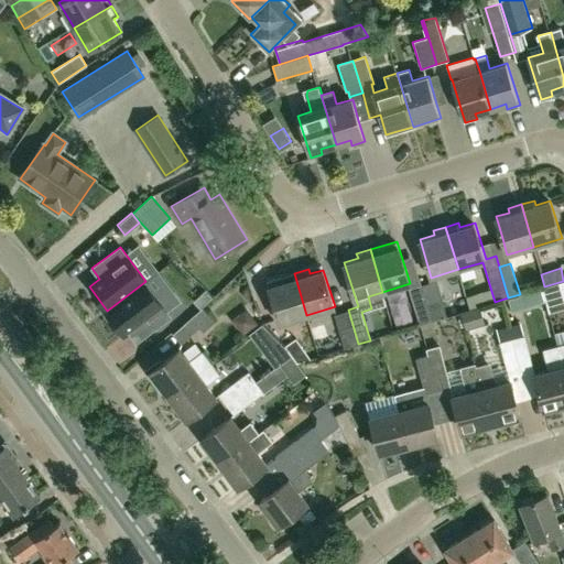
[(306,315),(294,273),(268,281),(280,323),(306,315)]
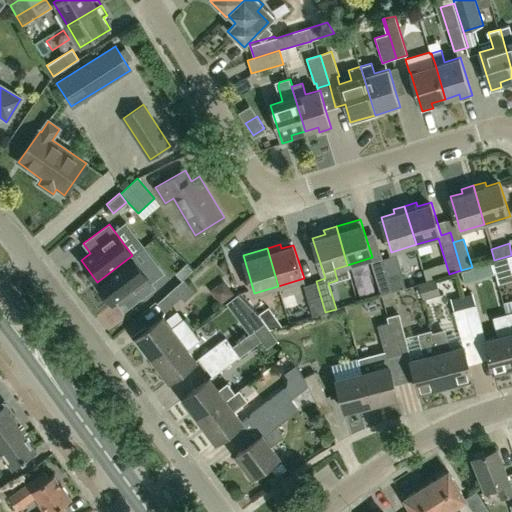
[(382,259),(392,293),(406,288),(395,255),(382,259)]
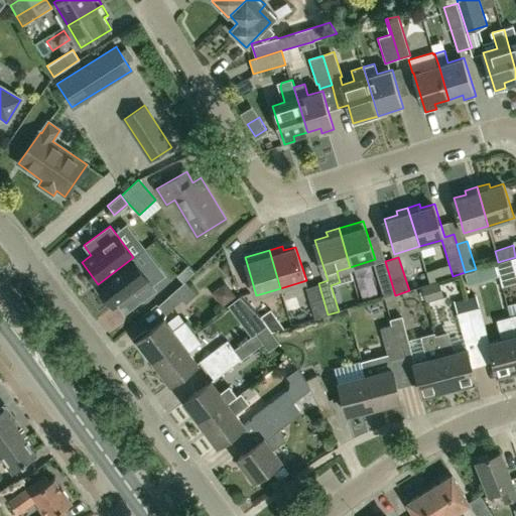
[(515,257),(498,262),(493,264),(497,275),(498,275),(502,286),(515,281),(515,257)]
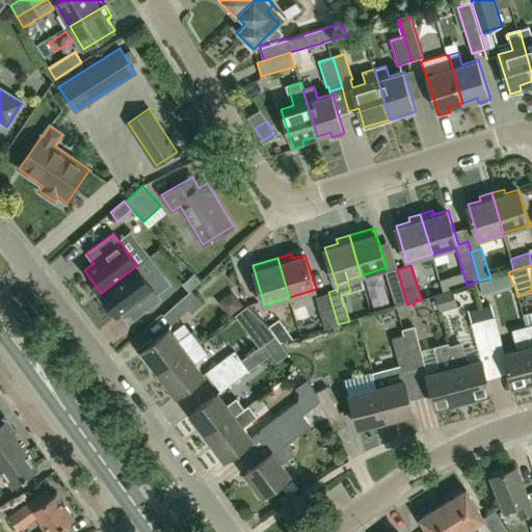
[(100,294),(116,317),(127,309),(134,319),(160,298),(136,266),(101,293),(100,294)]
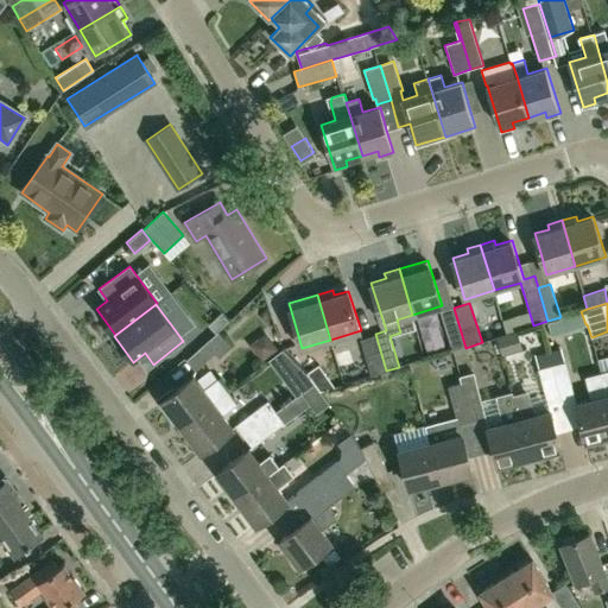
[(453,352),(466,348),(454,308),(441,312),(453,352)]
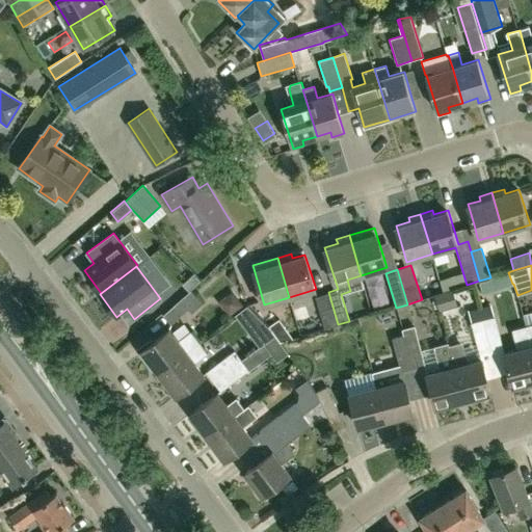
[(452,289),(433,294),(439,311),(457,306),(452,289)]
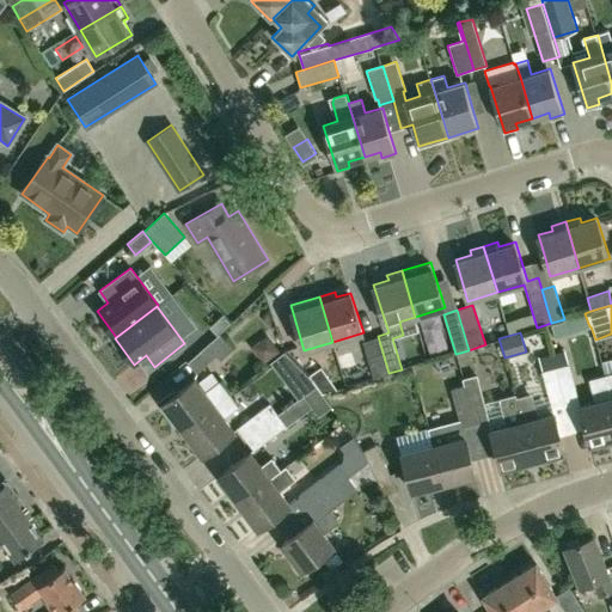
[(220,335),(188,363),(197,373),(216,356),(220,361),(233,349),(220,335)]
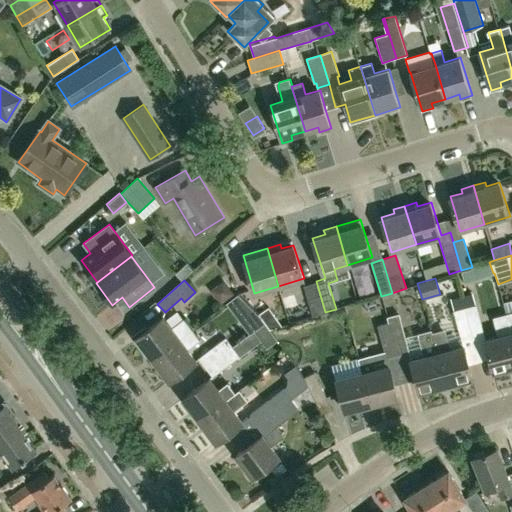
[(325,312),(316,281),(304,284),(313,316),(325,312)]
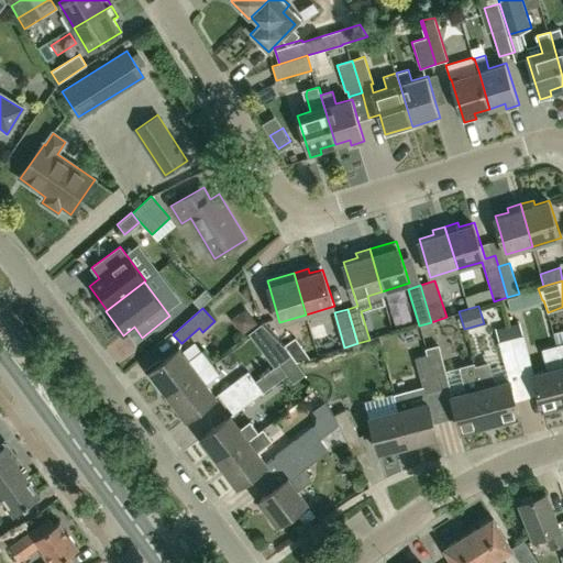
[(249,311),(234,322),(245,335),(260,324),(249,311)]
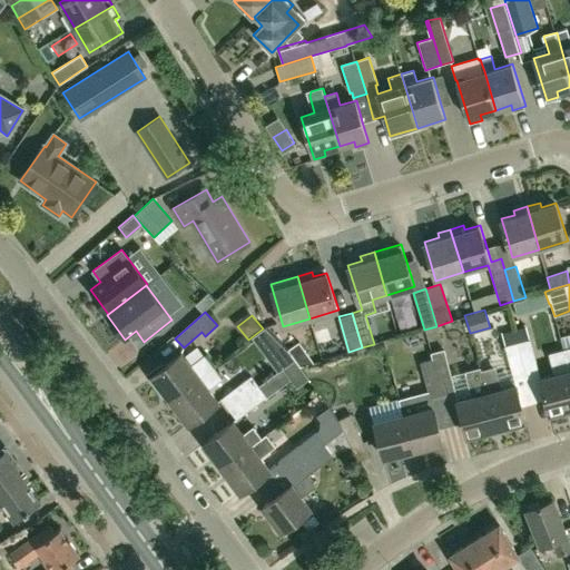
[(526,326),(514,328),(518,342),(527,375),(538,372),(530,338),(529,340),(526,326)]
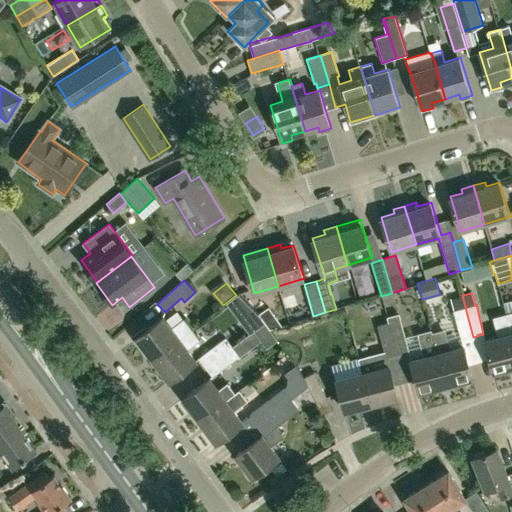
[(258,314),(269,329),(282,326),(268,307),(258,314)]
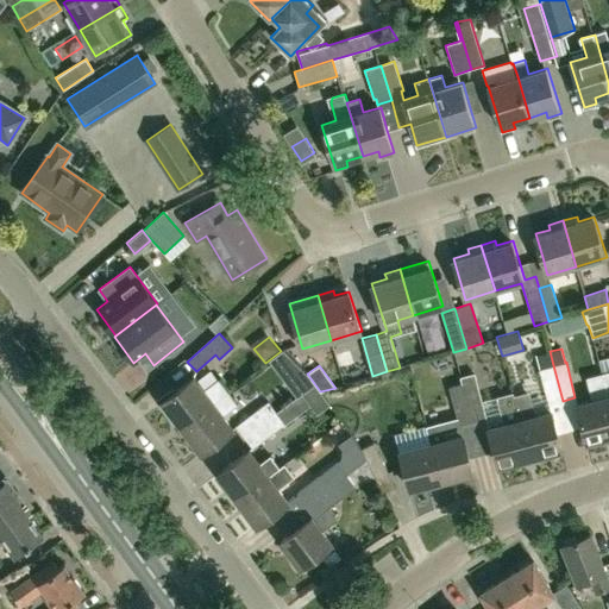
[(563,401),(553,365),(539,369),(546,395),(547,403),(563,401)]
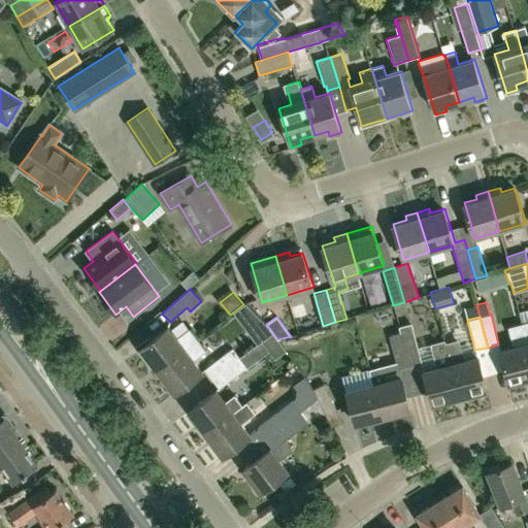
[(509,384),(527,378),(527,345),(522,324),(509,328),(515,348),(501,352),(509,384)]
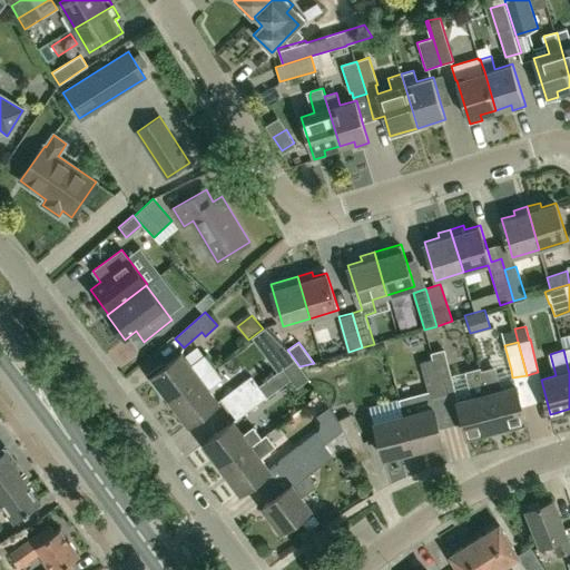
[(443,397),(455,394),(451,375),(443,351),(431,354),(433,359),(443,397)]
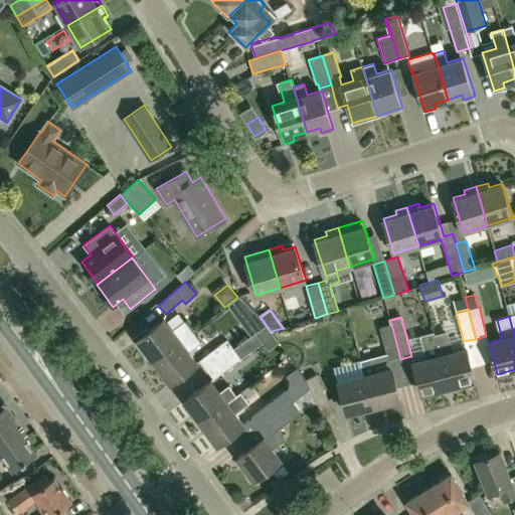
[(155,361),(194,332),(186,320),(173,330),(164,319),(149,330),(147,328),(133,339),(143,353),(147,350),(155,361)]
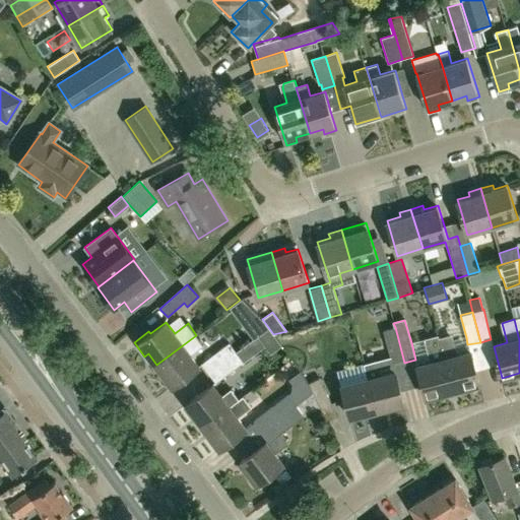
[(404,363),(395,327),(384,330),(393,366),(404,363)]
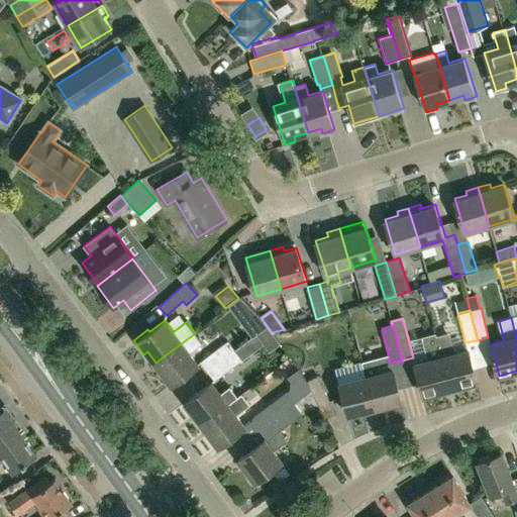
[(436,333),(435,333),(449,389),(478,381),(474,369),(469,349),(467,350),(454,353),(450,338),(449,332),(436,335),(436,333)]
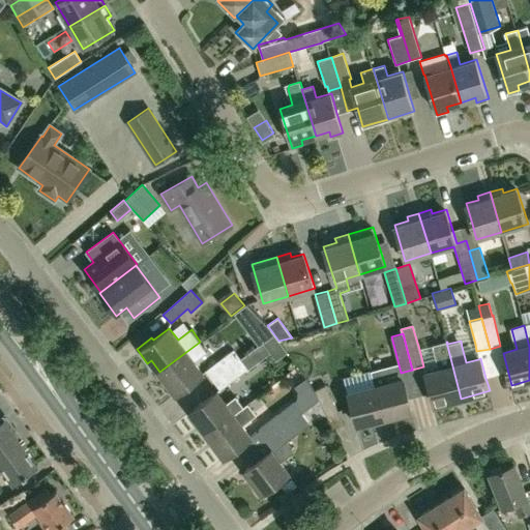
[(208,353),(200,342),(159,372),(176,394),(204,374),(195,362),(208,353)]
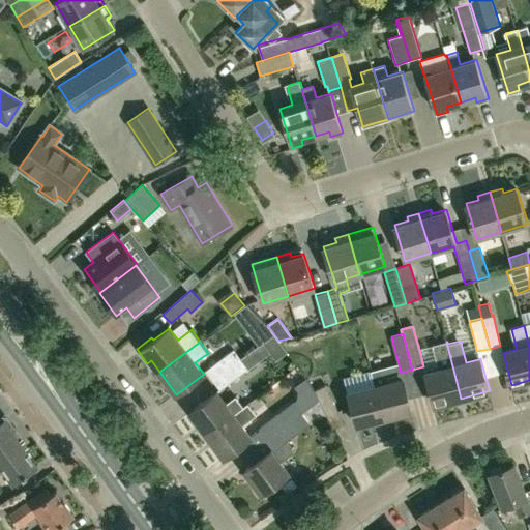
[(434,405),(461,399),(446,342),(432,346),(439,370),(425,373),(431,392),(434,405)]
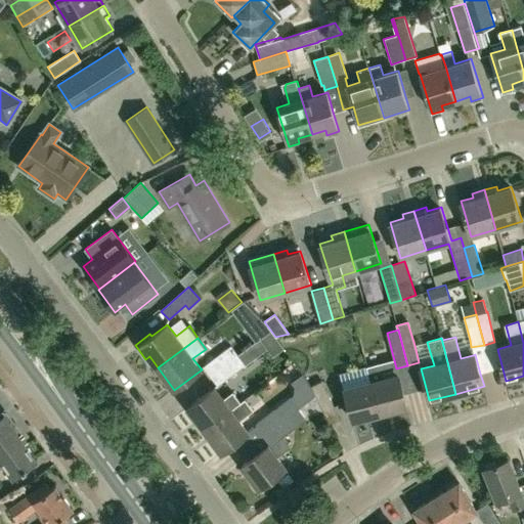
[(210,377),(238,355),(230,345),(203,367),(210,377)]
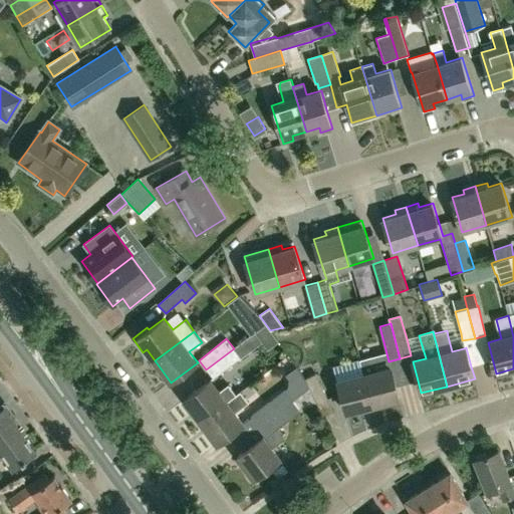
[(234,348),(206,369),(213,377),(240,356),(234,348)]
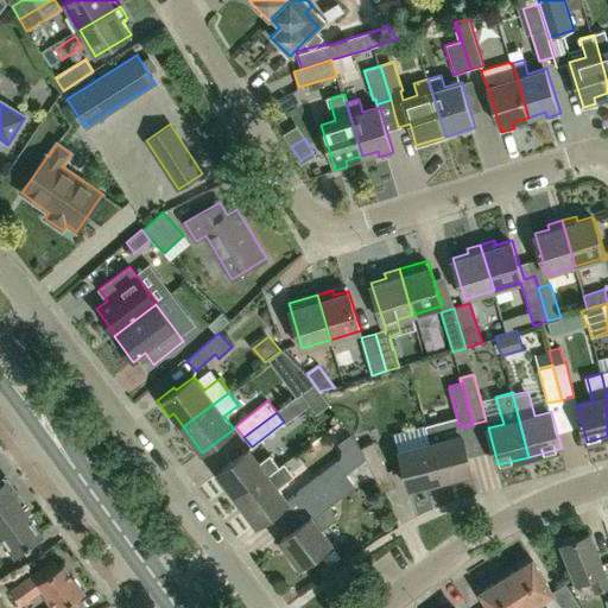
[(426,426),(430,443),(439,480),(473,472),(469,457),(463,435),(461,435),(445,439),(441,422),(426,426)]
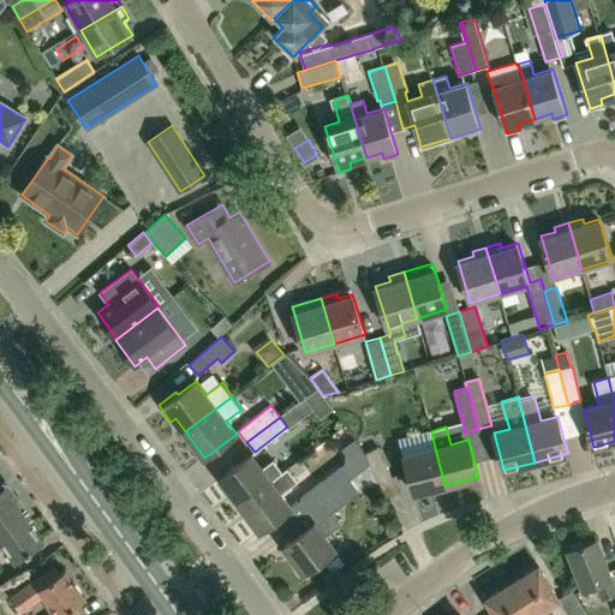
[(364,453),(370,465),(380,484),(392,478),(377,447),(364,453)]
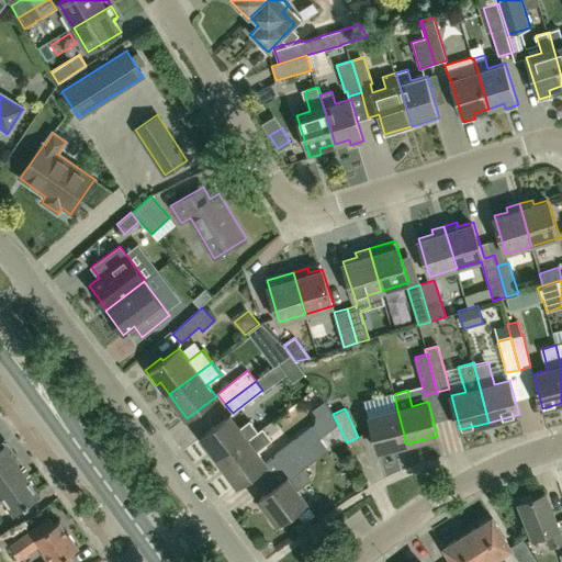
[(378,451),(406,444),(397,409),(369,417),(378,451)]
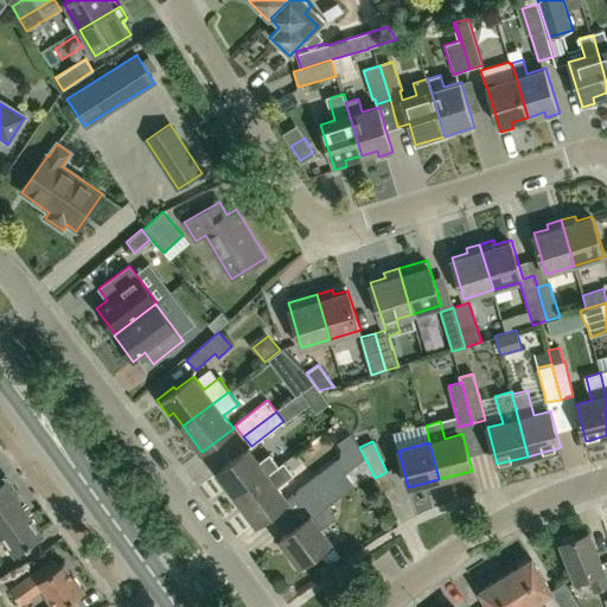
[(268,475),(279,467),(269,454),(259,462),(249,449),(218,473),(237,499),(268,475)]
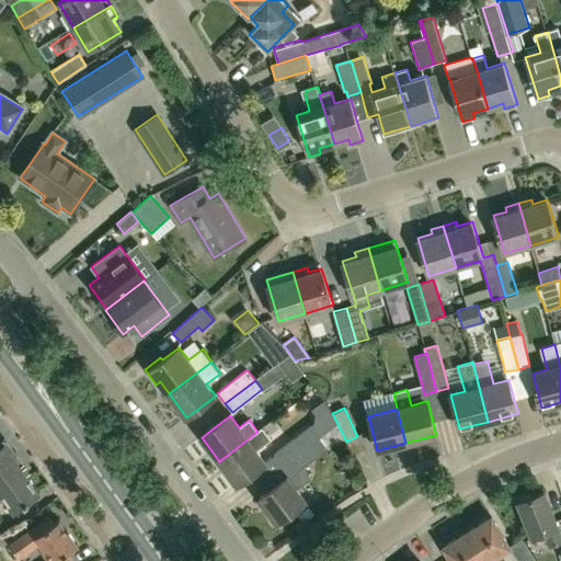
[(275,455),(284,466),(313,443),(320,437),(311,426),(275,455)]
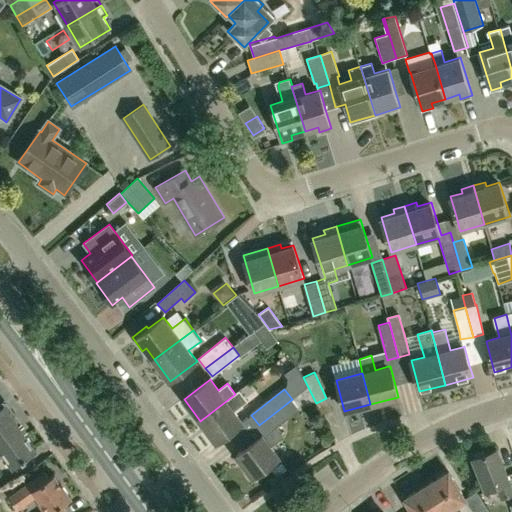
[(242,423),(233,411),(247,401),(239,391),(235,394),(226,401),(200,421),(217,443),(242,423)]
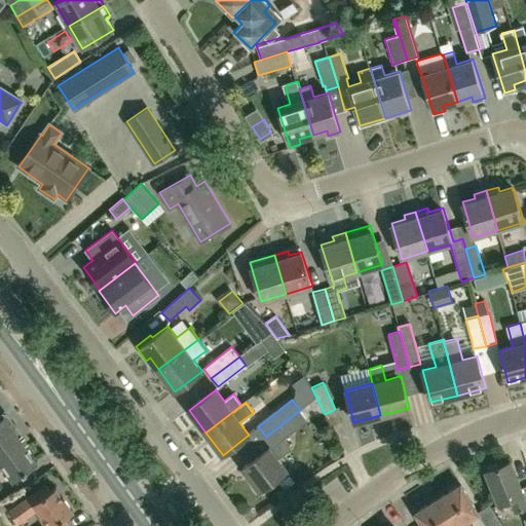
[(291,449),(282,438),(300,423),(294,415),(266,437),(272,445),(270,447),(242,466),(260,490),(287,471),(277,458),(291,449)]
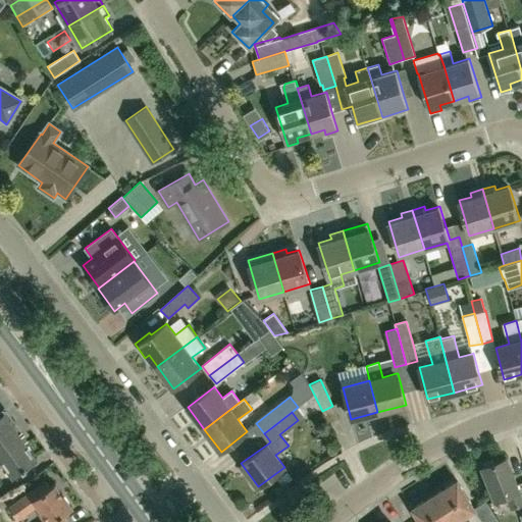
[(0,466),(4,464),(14,477),(38,460),(4,413),(0,416),(0,466)]
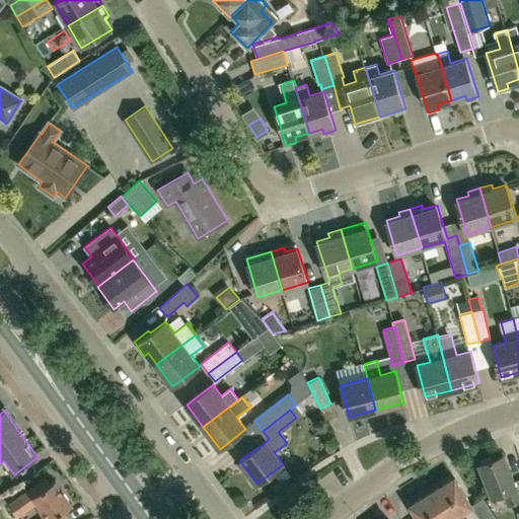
[(479,460),(482,463),(478,464),(492,499),(503,495),(508,507),(518,502),(518,497),(516,490),(517,489),(504,455),(491,460),(490,456),(479,460)]
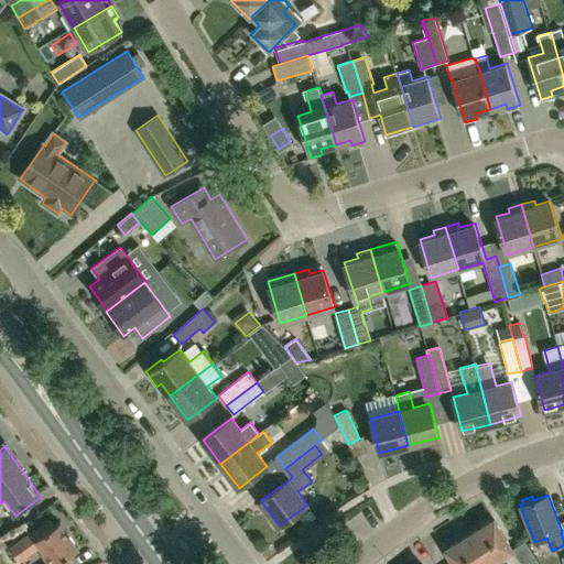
[(497,563),(496,562),(513,551),(494,519),(468,534),(486,563),(497,563)]
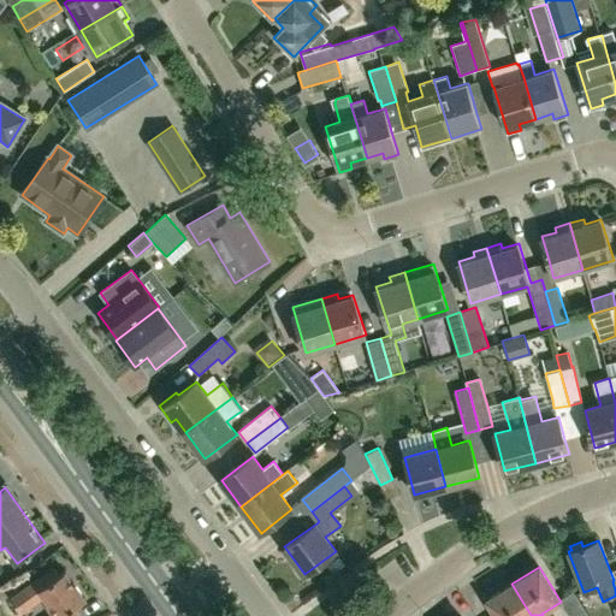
[(65,570),(58,575),(53,568),(35,581),(11,599),(22,612),(45,596),(57,611),(49,615),(78,615),(73,608),(86,598),(73,582),(69,574),(65,570)]
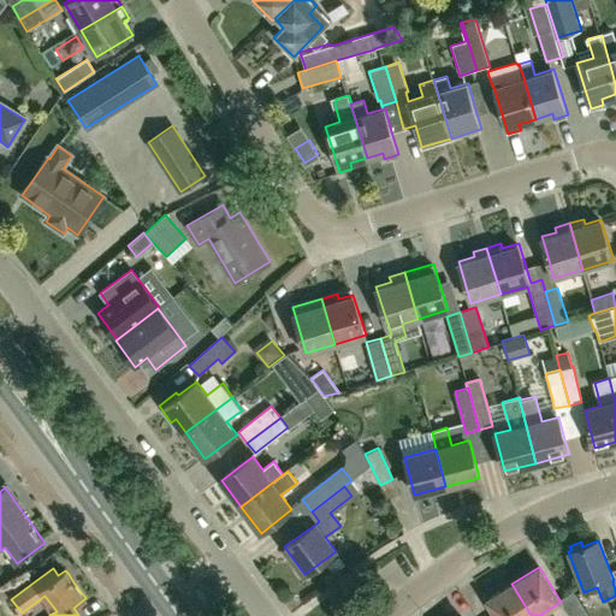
[(531,615),(511,584),(486,600),(495,615),(531,615)]
